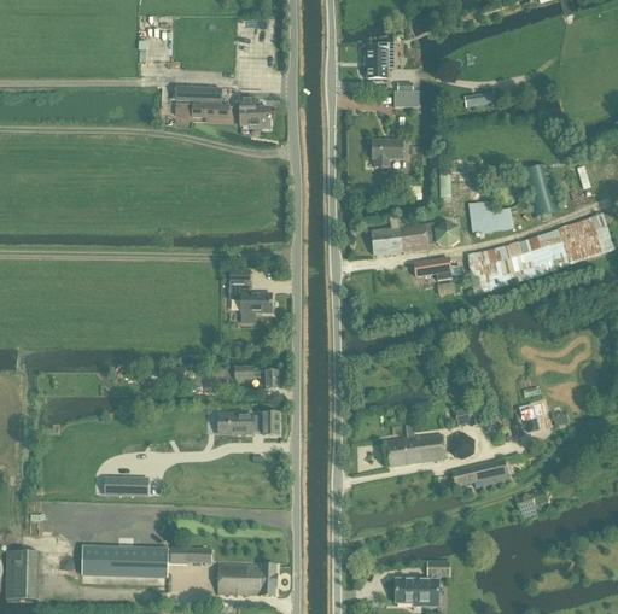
[(369,50),(366,50),(366,59),(367,59),(367,76),(388,77),(388,66),(397,66),(397,42),(384,44),(379,44),(379,50),(369,50)]
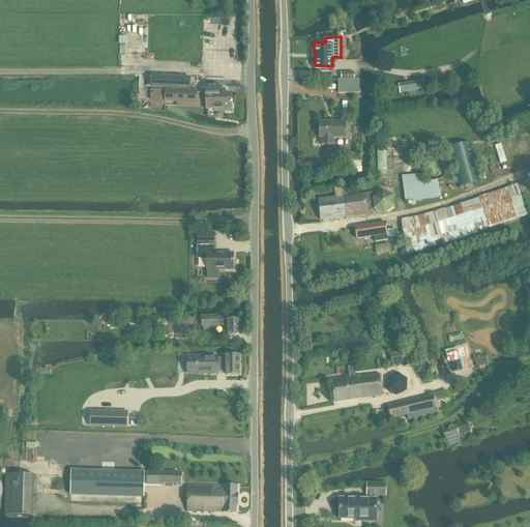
[(151,80),(151,85),(173,86),(173,88),(166,87),(166,99),(201,100),(201,90),(197,90),(197,89),(189,89),(189,87),(190,76),(185,75),(151,74),(151,80)]
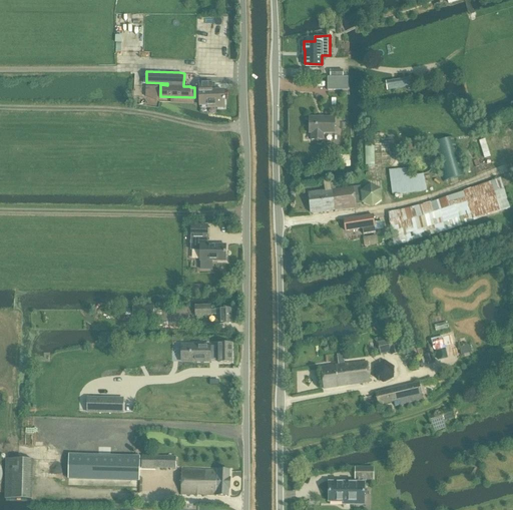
[(328,88),(347,88),(347,75),(328,75),(328,88)]
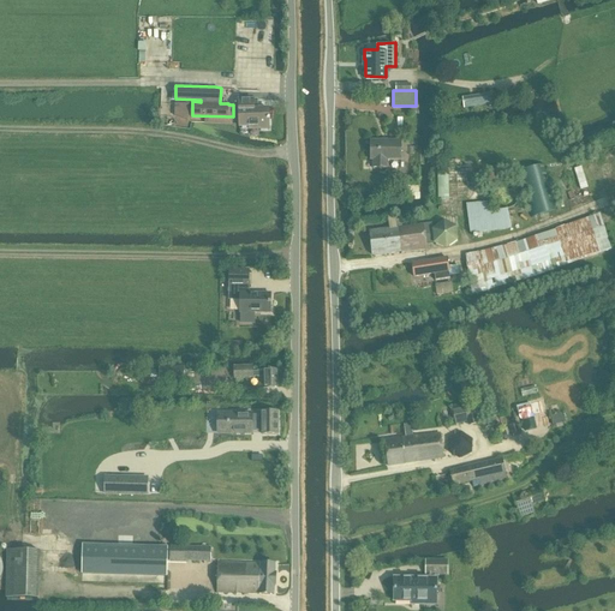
[(495,101),(494,90),(461,95),(464,106),(495,101)]
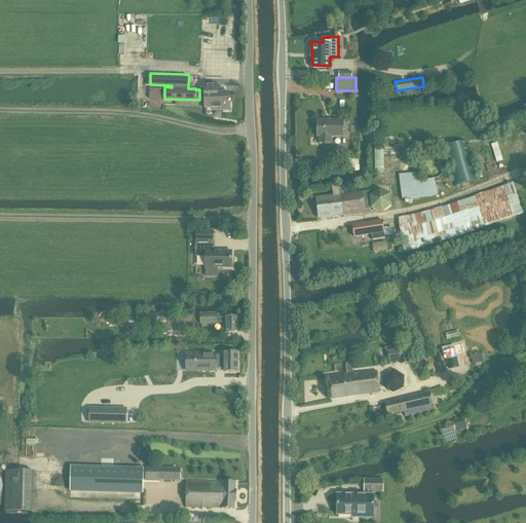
[(229,90),(217,90),(217,82),(204,83),(205,106),(220,106),(220,108),(230,108),(229,90)]
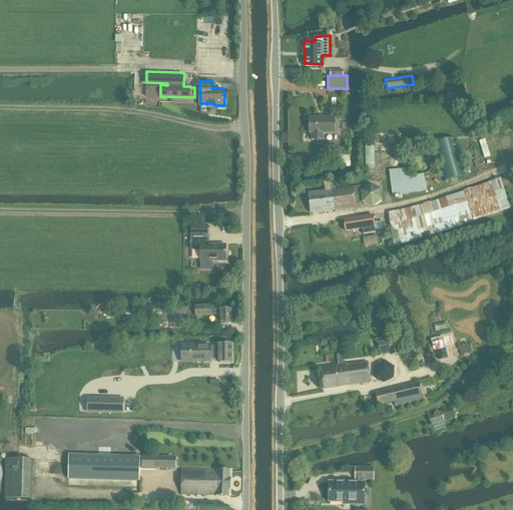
[(335,131),(335,115),(310,115),(310,131),(311,131),(311,137),(323,137),(323,131),(335,131)]
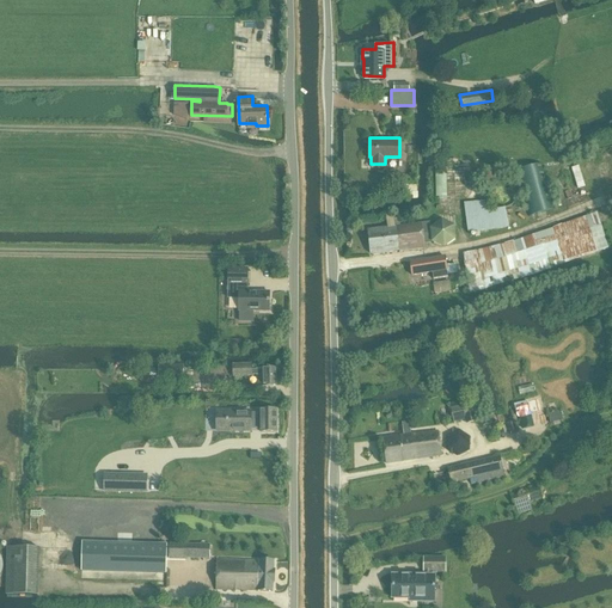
[(531,213),(552,208),(539,161),(518,167),(531,213)]
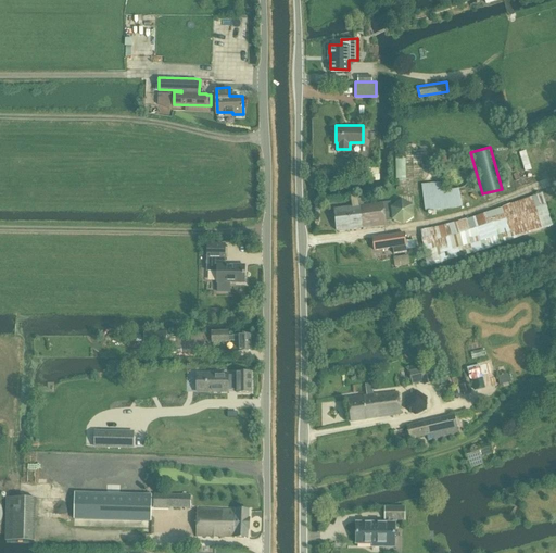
[(396,179),(406,178),(405,153),(395,153),(396,179)]
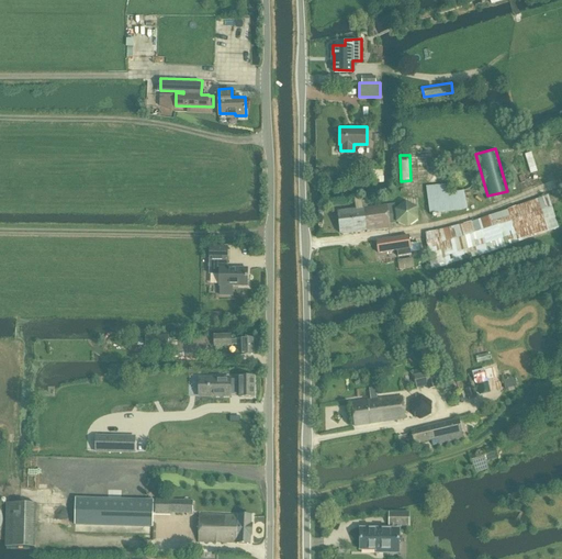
[(463,189),(449,190),(448,182),(426,185),(429,211),(467,207),(463,189)]
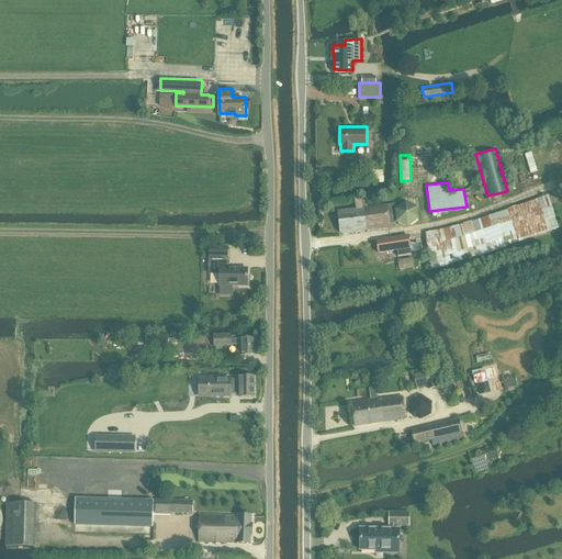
[(428,230),(425,231),(428,250),(431,267),(447,264),(447,263),(478,254),(478,255),(498,247),(558,226),(552,205),(548,192),(508,208),(472,220),(439,227),(428,230)]
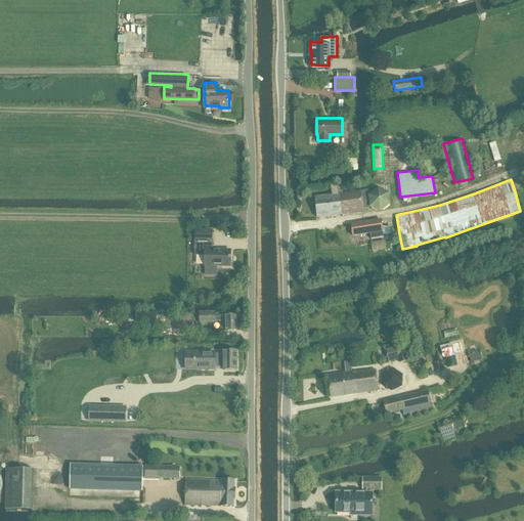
[(332,192),(315,194),(318,216),(363,210),(361,189),(338,191),(337,185),(337,182),(331,183),(332,192)]
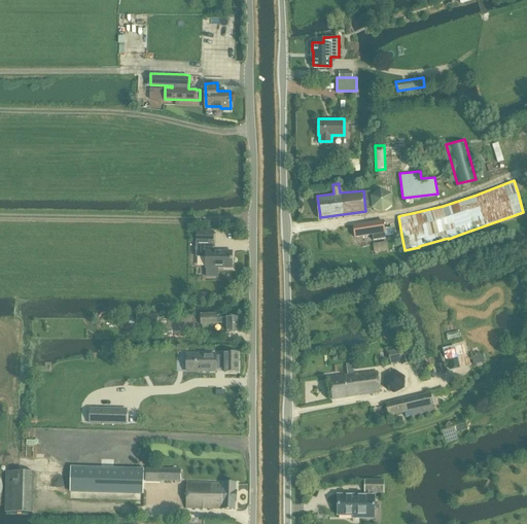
[(392,204),(391,193),(380,187),(371,195),(372,207),(383,212),(392,204)]
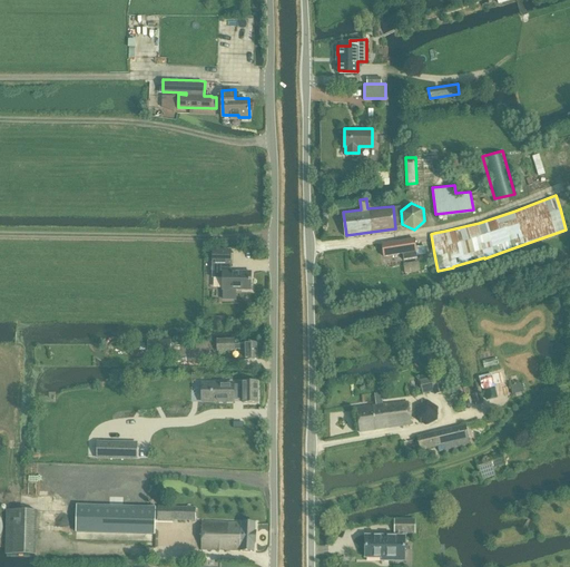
[(414,236),(382,242),(383,254),(397,252),(402,252),(403,258),(416,256),(416,254),(425,253),(424,243),(415,245),(414,236)]
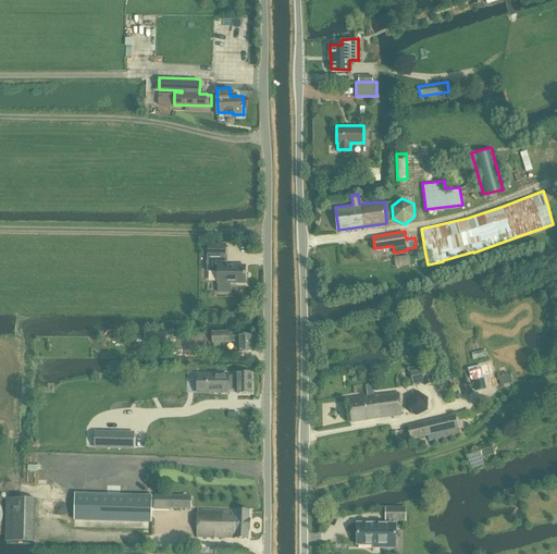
[(208,256),(208,263),(218,263),(218,281),(218,290),(230,290),(230,281),(245,281),(245,278),(245,263),(225,263),(225,253),(225,243),(208,243),(208,256)]
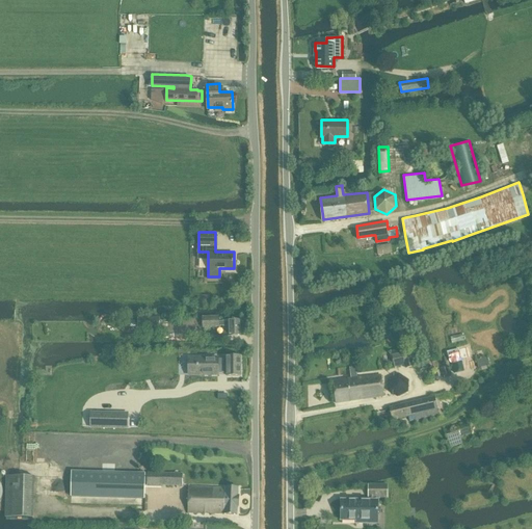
[(215,314),(202,315),(203,325),(219,324),(223,323),(223,334),(240,333),(240,317),(222,318),(222,319),(219,319),(219,314),(215,314)]
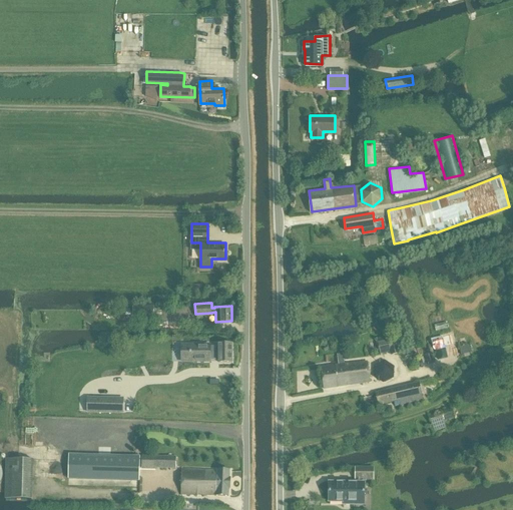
[(153,314),(153,304),(133,305),(134,315),(153,314)]
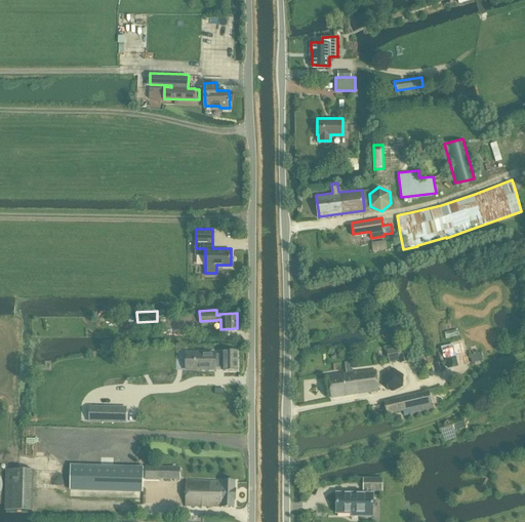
[(394,359),(407,356),(403,340),(385,345),(388,357),(393,356),(394,359)]
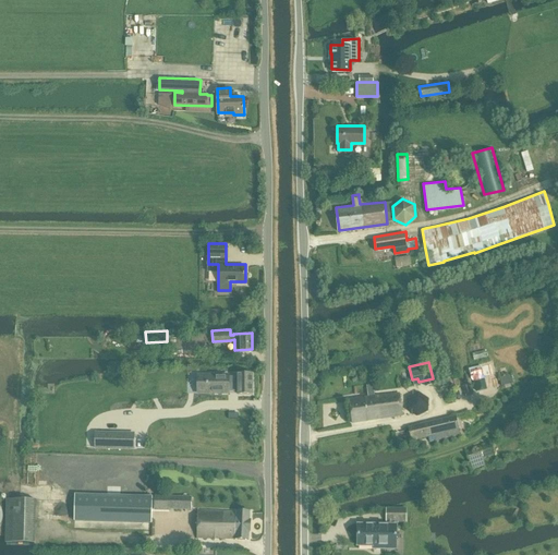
[(490,362),(470,368),(472,377),(473,376),(476,389),(486,386),(484,374),(493,372),(490,362)]
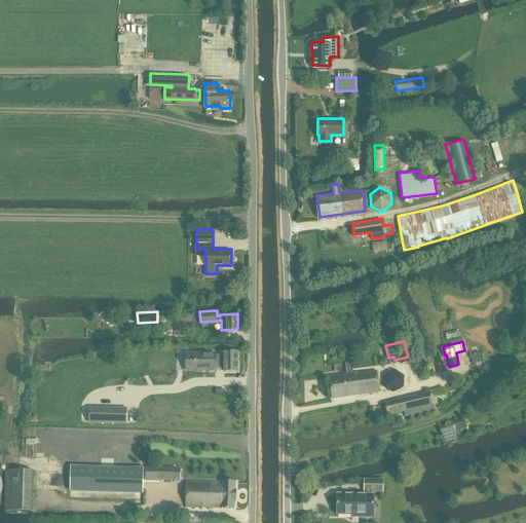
[(194,360),(194,362),(194,369),(203,369),(216,368),(215,366),(224,366),(224,369),(237,369),(237,350),(224,350),(224,353),(215,353),(215,351),(213,351),(194,352),(194,360)]
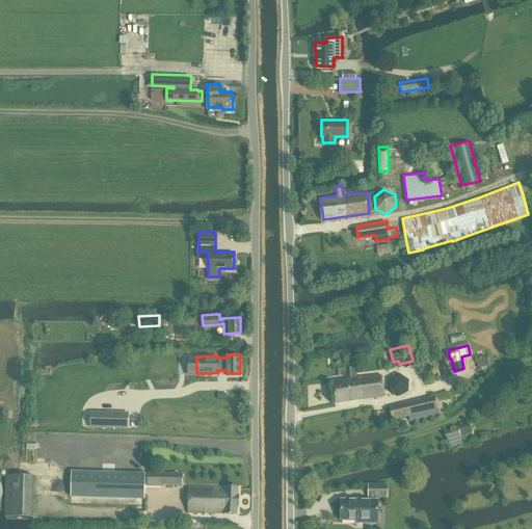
[(383,394),(380,373),(356,375),(355,364),(349,365),(351,376),(333,378),(336,401),(383,394)]
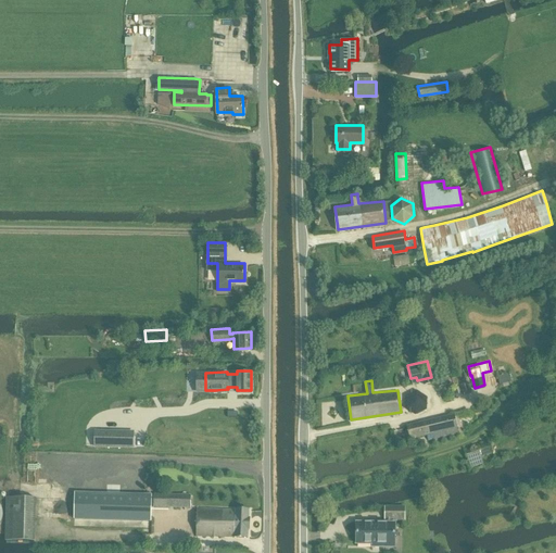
[(428,438),(457,431),(454,413),(407,424),(409,436),(427,432),(428,438)]
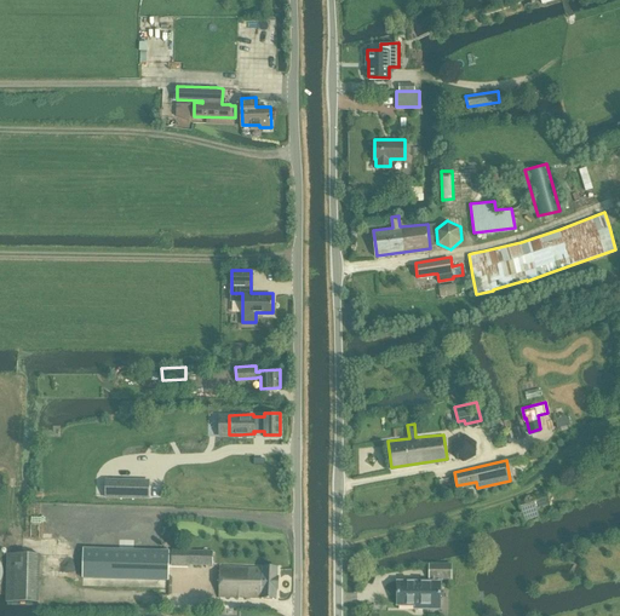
[(107,478),(105,495),(148,496),(149,479),(107,478)]
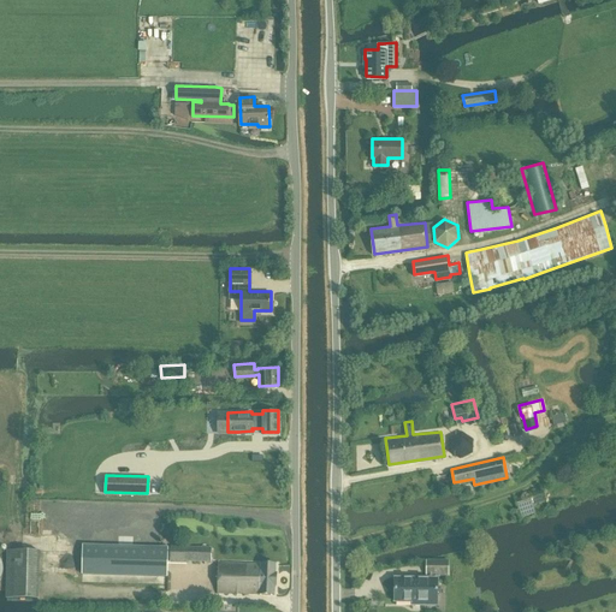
[(533,501),(545,498),(542,487),(529,491),(529,492),(515,497),(517,506),(533,501)]
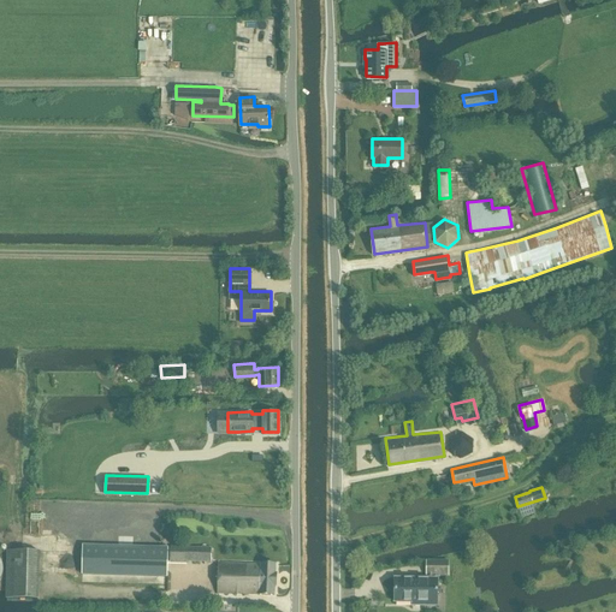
[(212,546),(185,545),(167,544),(167,545),(83,541),(82,570),(167,572),(167,560),(187,562),(187,559),(212,560),(212,546)]
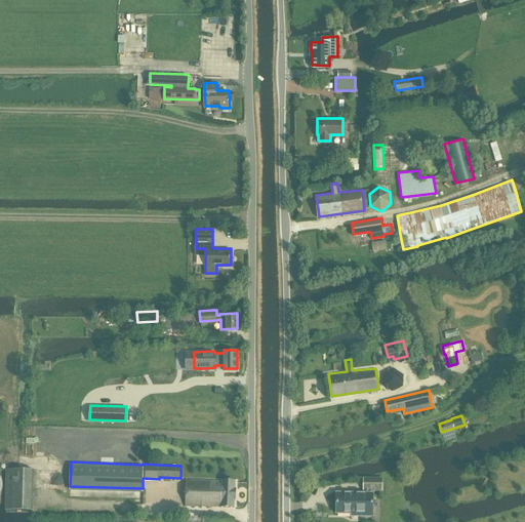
[(33,509),(34,468),(6,468),(5,508),(33,509)]
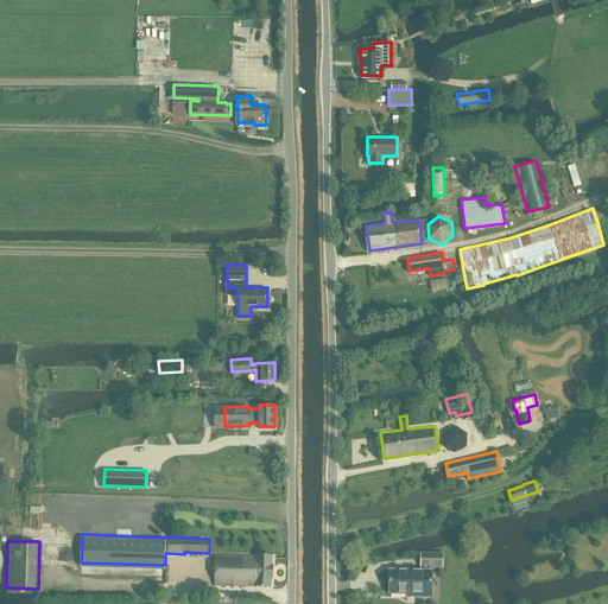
[(420,566),(443,566),(443,551),(420,552),(420,566)]
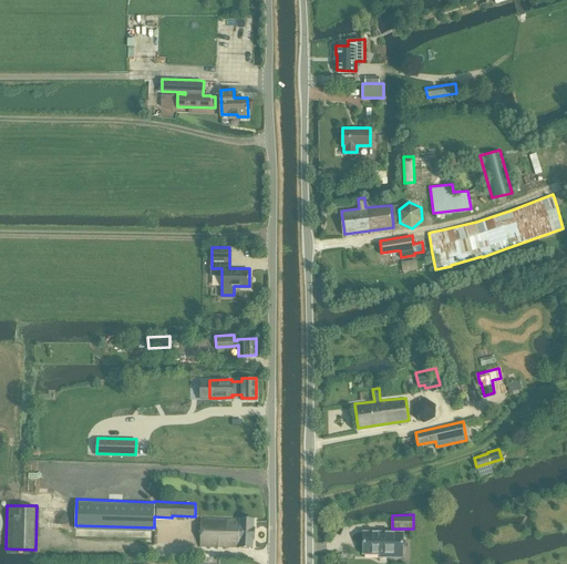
[(240,518),(240,519),(202,516),(200,544),(238,545),(238,546),(253,546),(253,539),(254,539),(255,526),(254,526),(254,519),(240,518)]
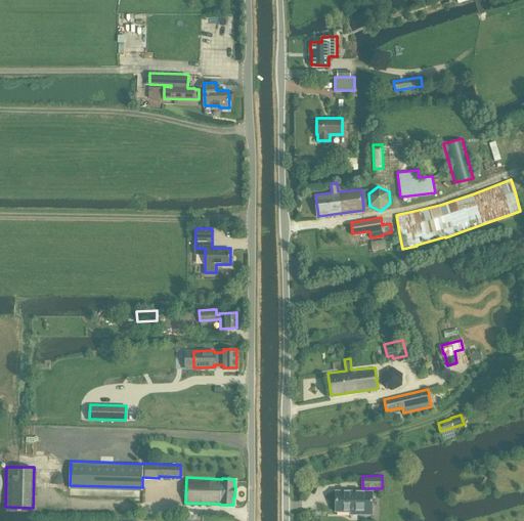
[(336,490),(336,510),(358,510),(358,513),(372,513),(372,511),(372,502),(372,490),(336,490)]
